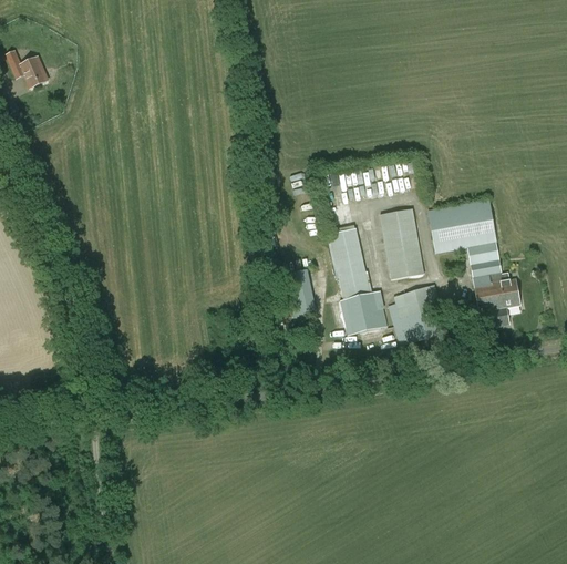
[(11,65),(20,62),(14,50),(6,54),(11,65)]
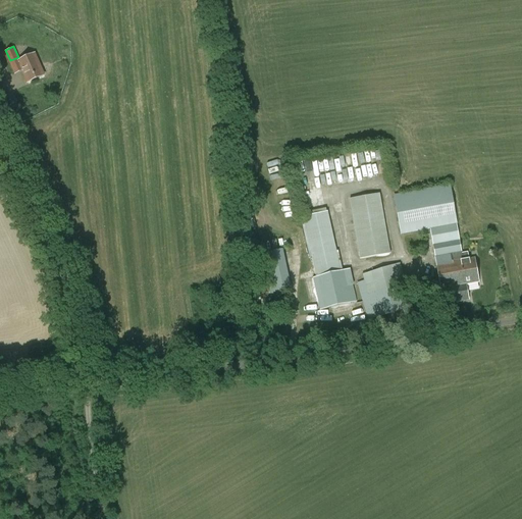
[(28,80),(44,72),(35,52),(18,59),(28,80)]
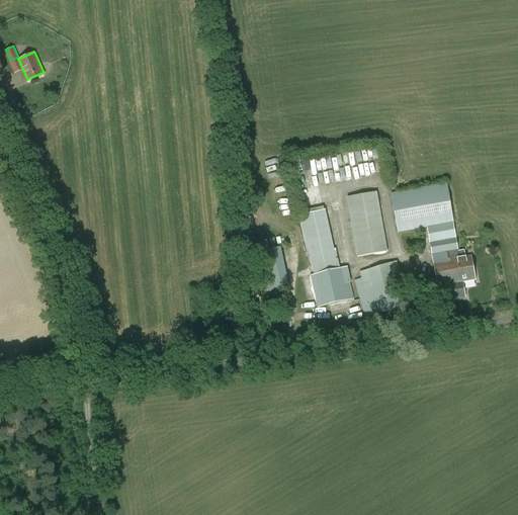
[(282,162),(280,156),(266,159),(267,165),(282,162)]
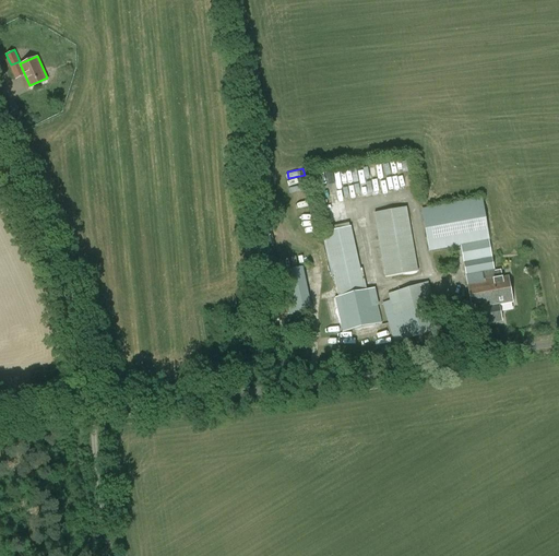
[(429,248),(461,243),(475,323),(502,319),(499,303),(513,299),(509,273),(502,274),(500,268),(495,269),(487,227),(483,196),(421,206),(429,248)]
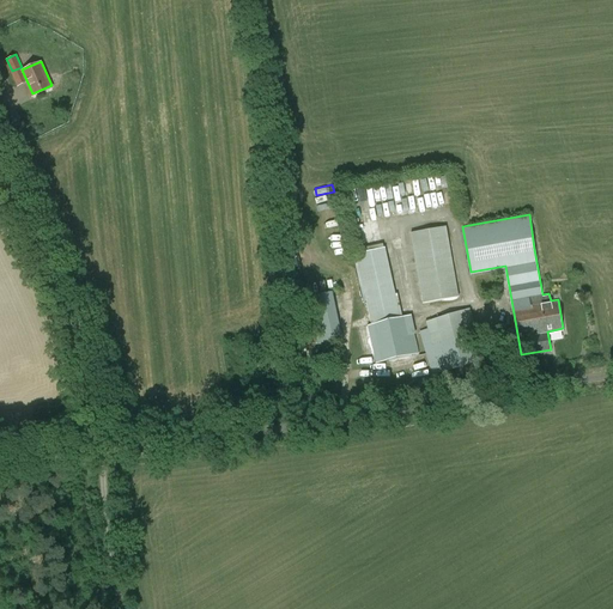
[(459,294),(445,225),(410,231),(422,302),(459,294)]
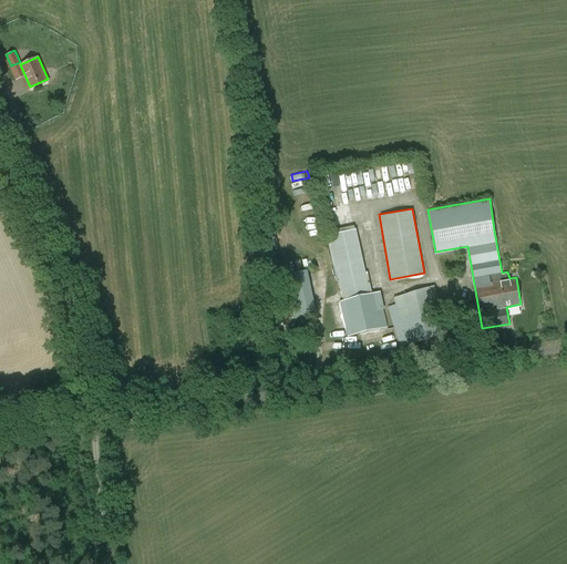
[(326,234),(348,335),(388,326),(384,308),(377,308),(373,291),(364,294),(350,229),(326,234)]
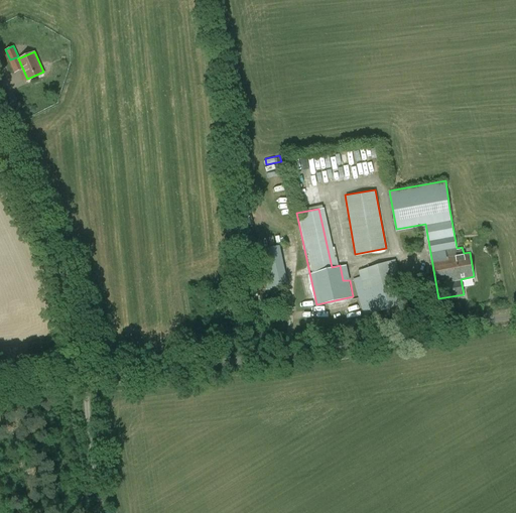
[(266,246),(272,285),(288,282),(282,244),(266,246)]
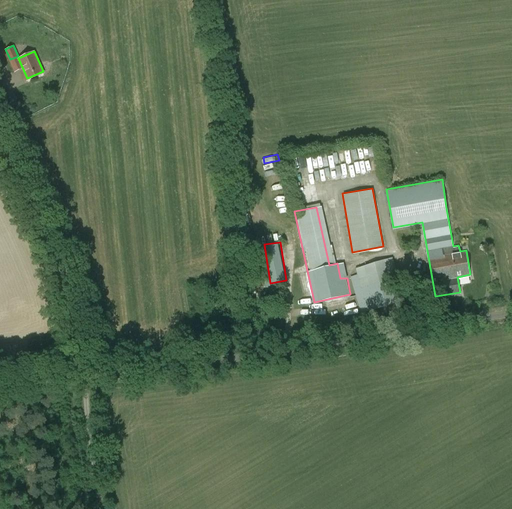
[(361,312),(404,299),(397,273),(395,274),(390,257),(355,267),(362,292),(356,294),(361,312)]
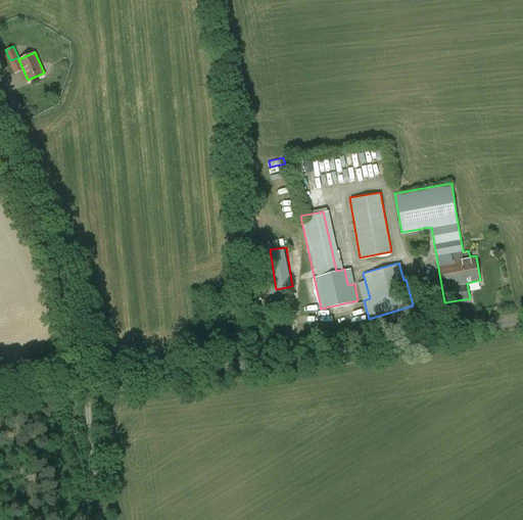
All buildings are outlined.
